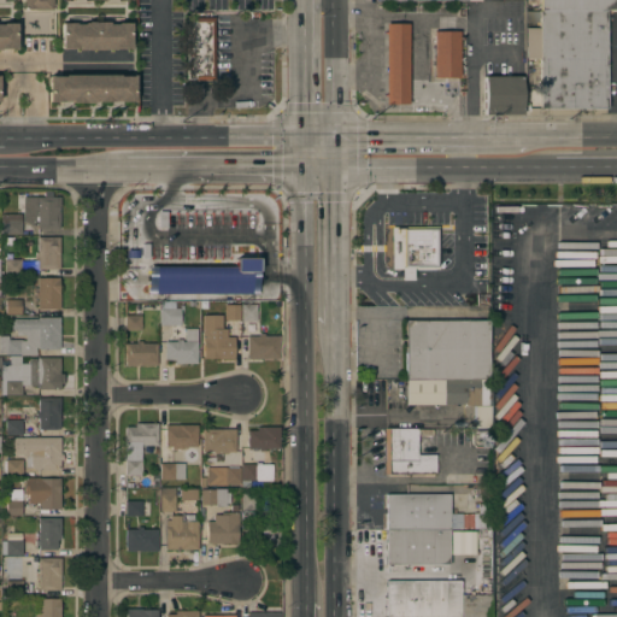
[(53,0),(53,5),(52,5),(52,10),(24,10),(24,9),(23,0),(53,0)]
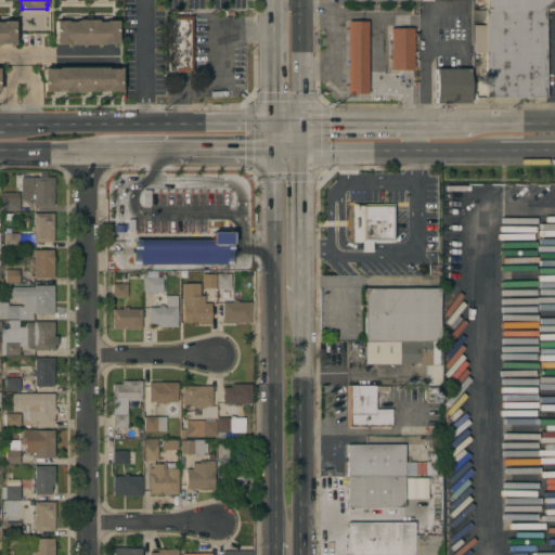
[(486,0),(553,0),(553,10),(545,11),(486,10),(486,0)]
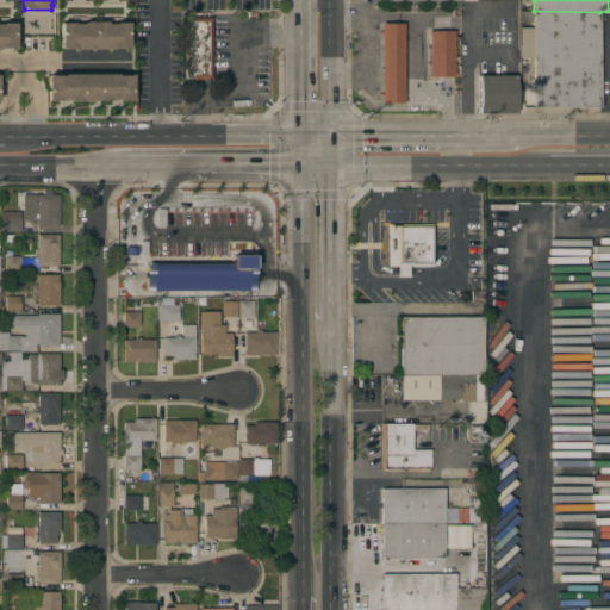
[(599,12),(599,107),(533,107),(533,105),(523,105),(523,91),(533,91),(533,11),(534,11),(599,12)]
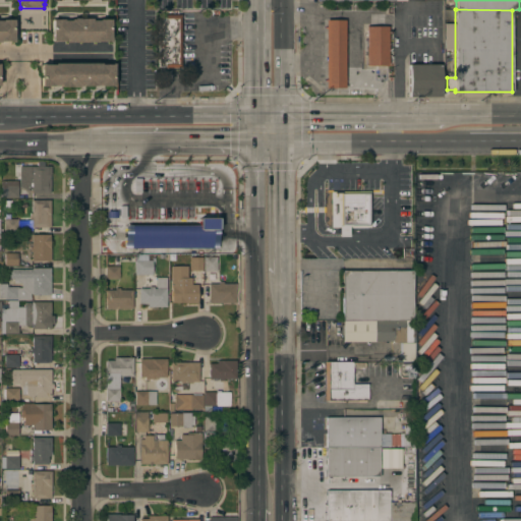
[(180,68),(164,68),(164,66),(158,66),(158,15),(180,15),(180,68)]
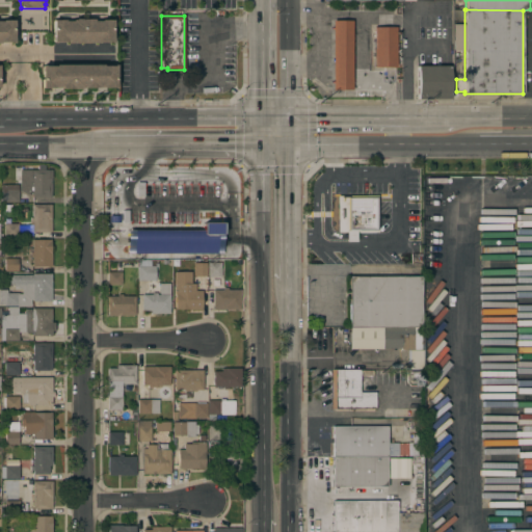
[(111,20),(111,44),(52,44),(52,20),(111,20)]
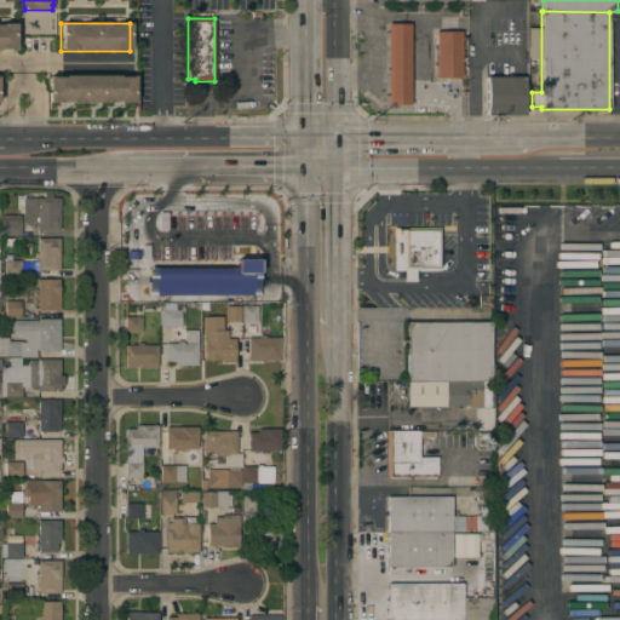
[(0,24),(16,24),(16,51),(0,51),(0,24)]
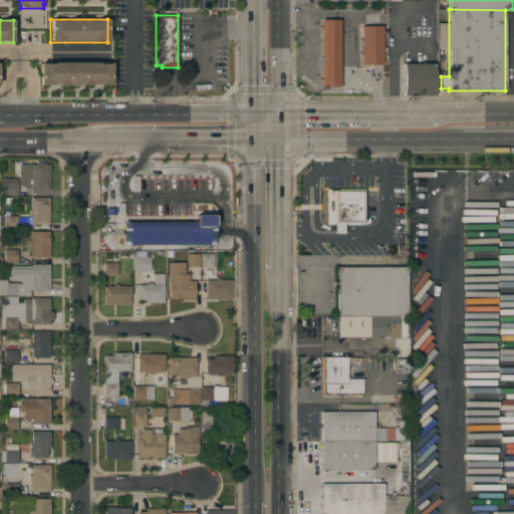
[(339,86),(320,86),(320,20),(339,20),(339,86)]
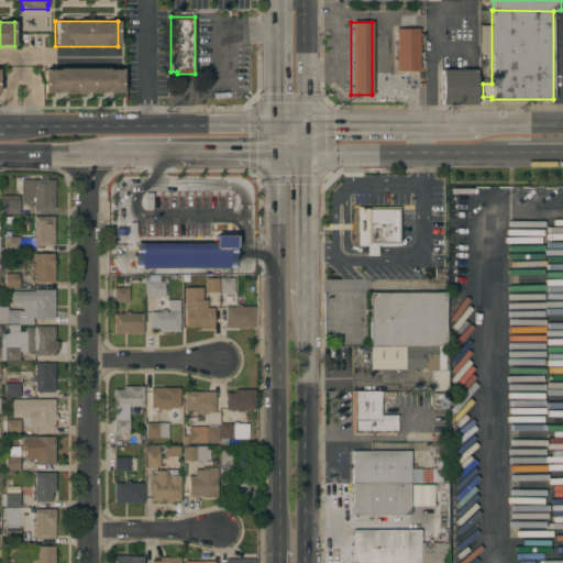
[(418,72),(395,72),(395,29),(418,29),(418,72)]
